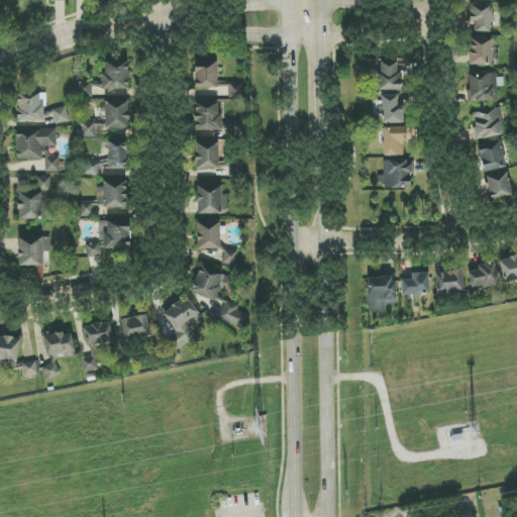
[(491,32),(492,5),(472,4),(471,32),(491,32)]
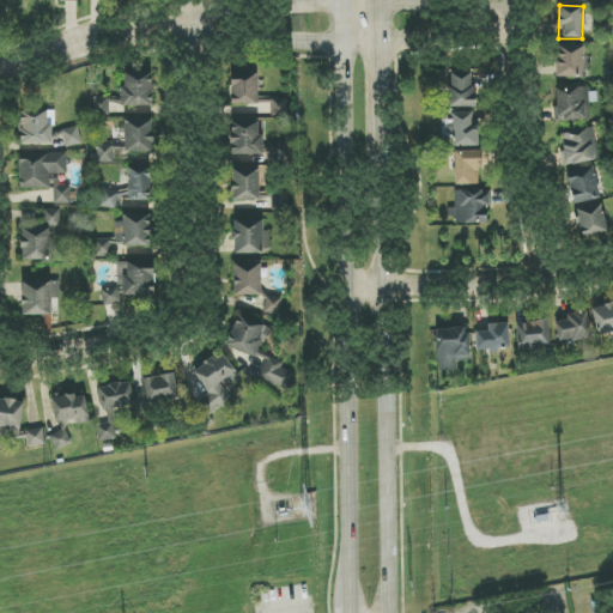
[(584,46),(557,44),(557,77),(583,78),(584,46)]
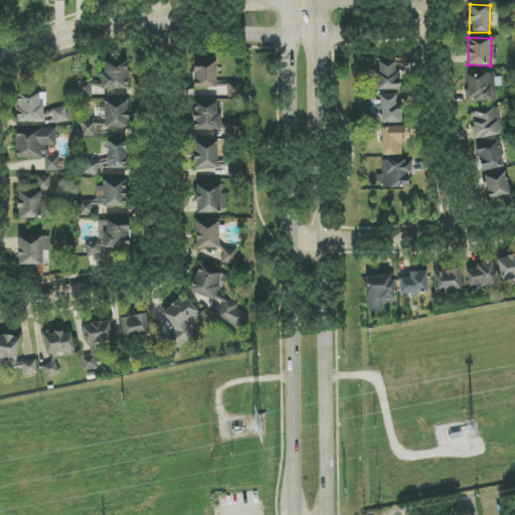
[(194,88),(216,89),(217,60),(194,59),(194,88)]
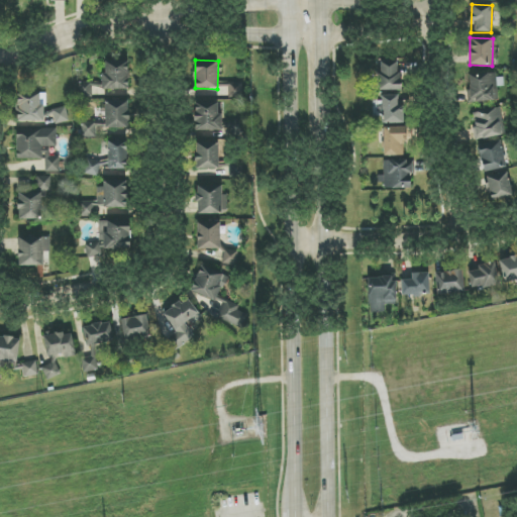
[(379,91),(400,90),(399,60),(379,61),(379,91)]
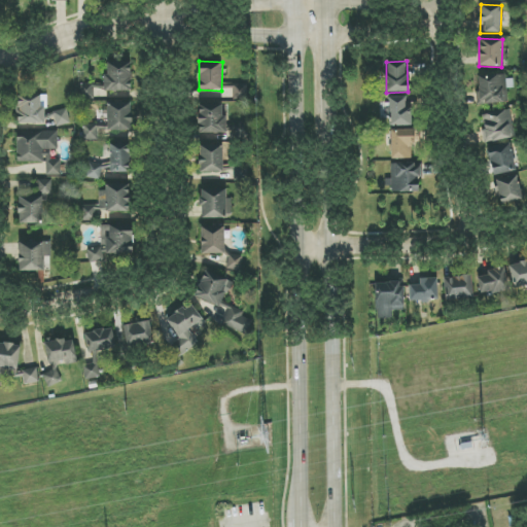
[(132,92),(132,62),(106,62),(106,83),(79,83),(79,99),(95,99),(95,92),(132,92)]
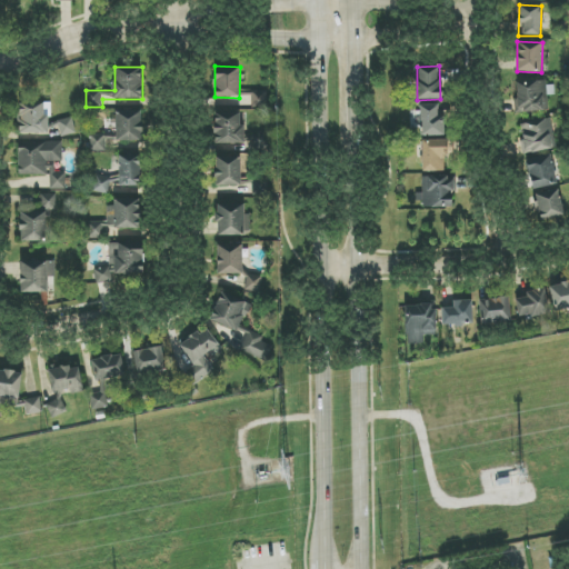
[(545,80),(515,81),(517,112),(546,111),(545,80)]
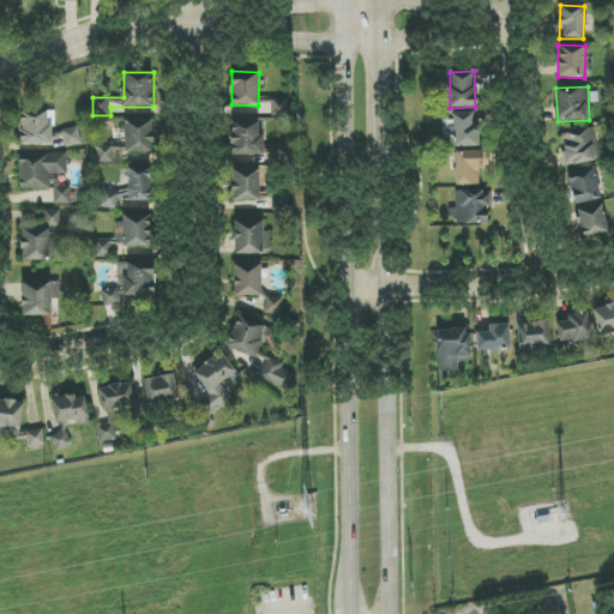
[(272,116),(289,115),(288,98),(271,98),(272,116)]
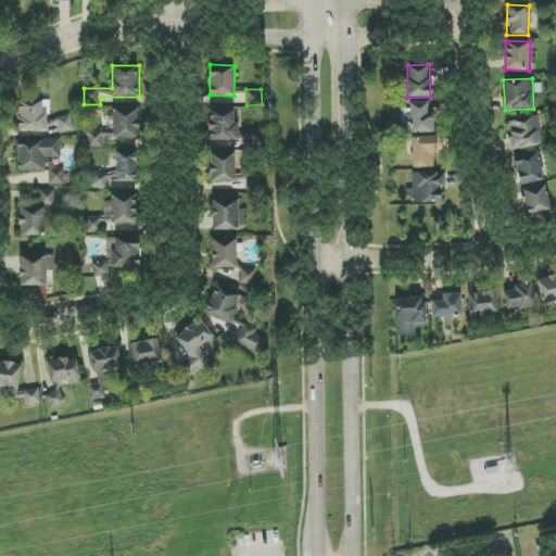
[(20,131),(49,130),(48,101),(19,102),(20,131)]
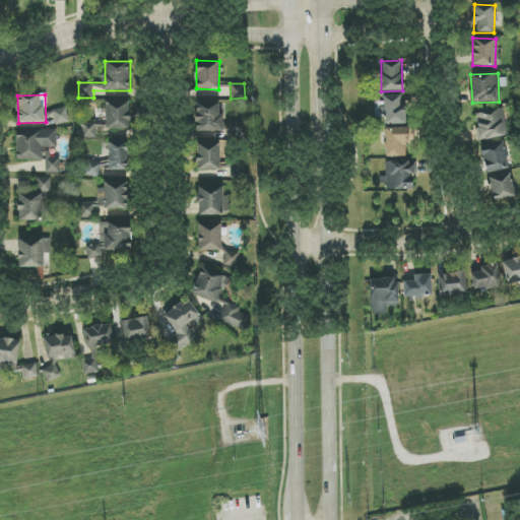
[(384,124),(406,124),(406,96),(384,96),(384,124)]
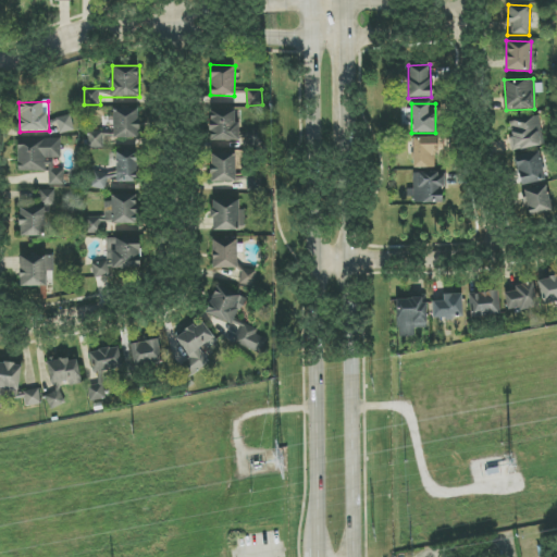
[(139,109),(114,109),(113,139),(139,139),(139,109)]
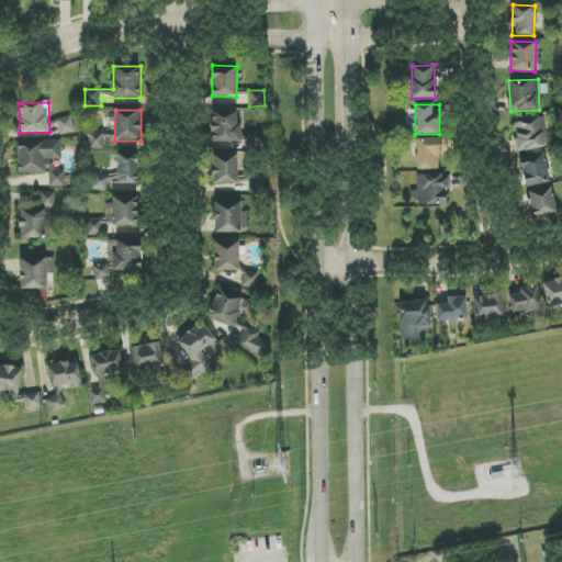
[(240,142),(240,111),(211,112),(212,143),(240,142)]
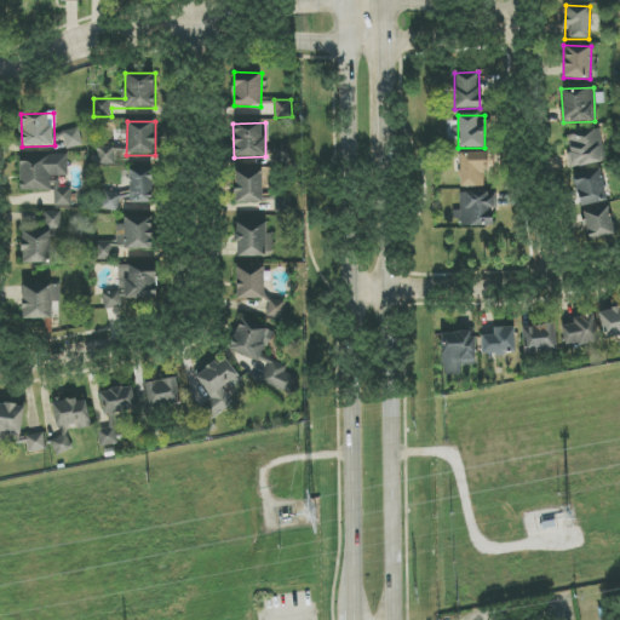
[(63,131),(67,149),(82,147),(79,128),(63,131)]
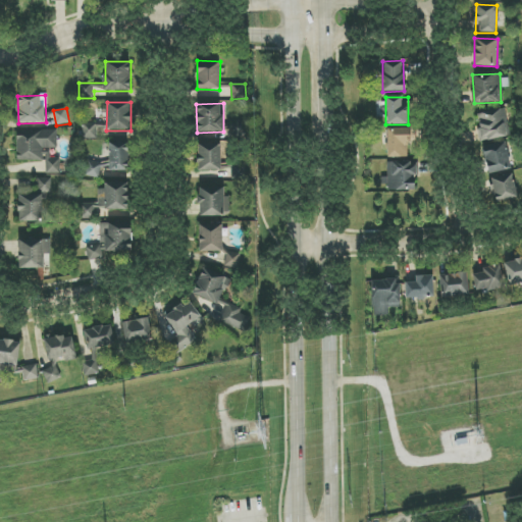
[(511,136),(505,108),(476,114),(482,142),(511,136)]
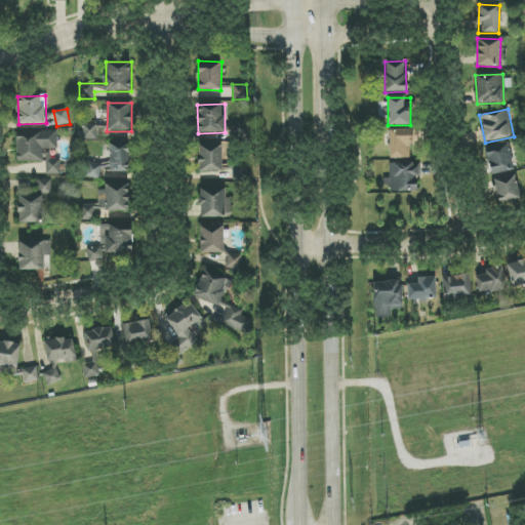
[(97,139),(97,126),(82,126),(83,139),(97,139)]
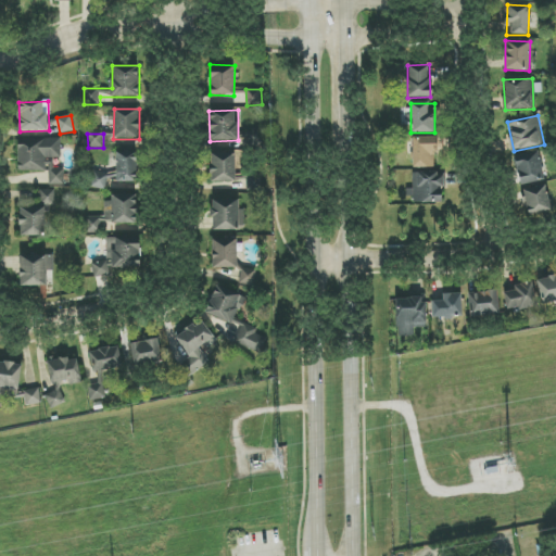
[(414,168),(437,167),(436,137),(413,137),(414,168)]
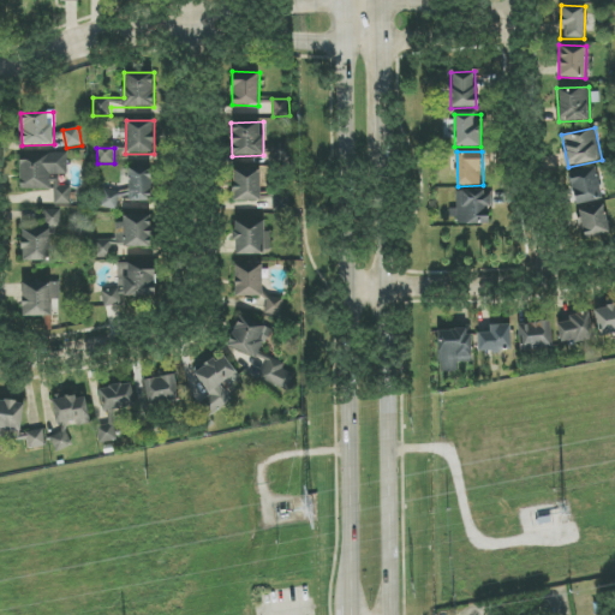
[(69,153),(21,154),(21,190),(54,190),(54,206),(71,204),(71,186),(59,186),(58,175),(69,175),(69,153)]
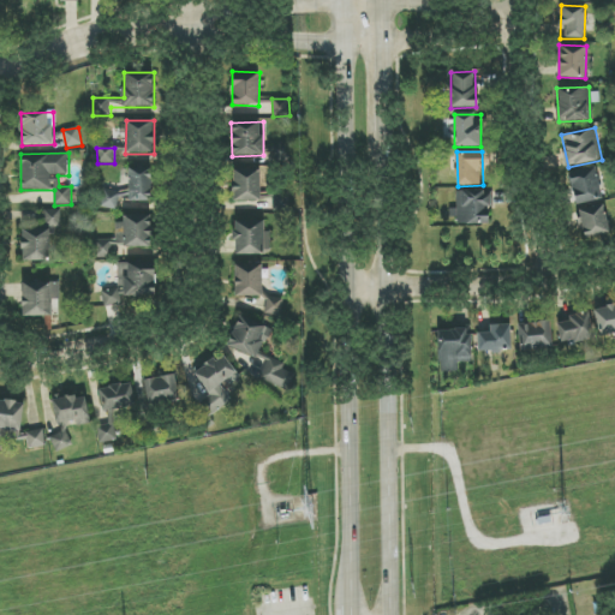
[(232,201),(261,202),(262,167),(233,167),(232,201)]
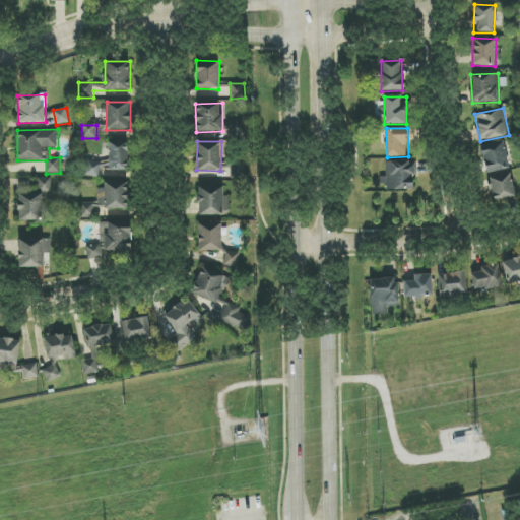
[(486,174),(509,169),(504,141),(480,146),(486,174)]
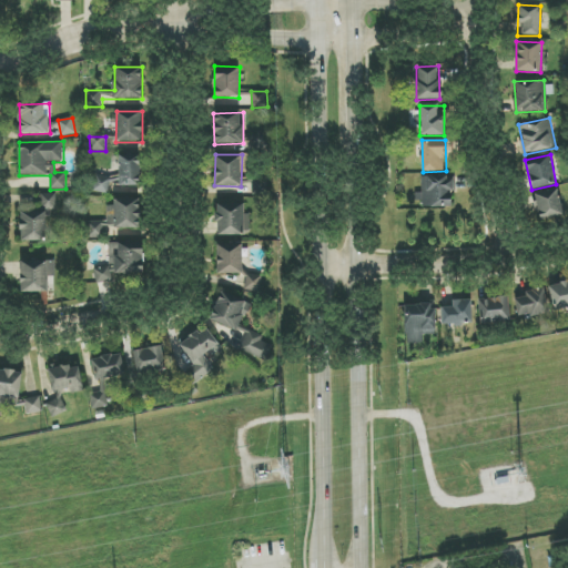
[(120,178),(94,178),(94,193),(110,193),(110,185),(141,185),(141,155),(119,155),(120,178)]
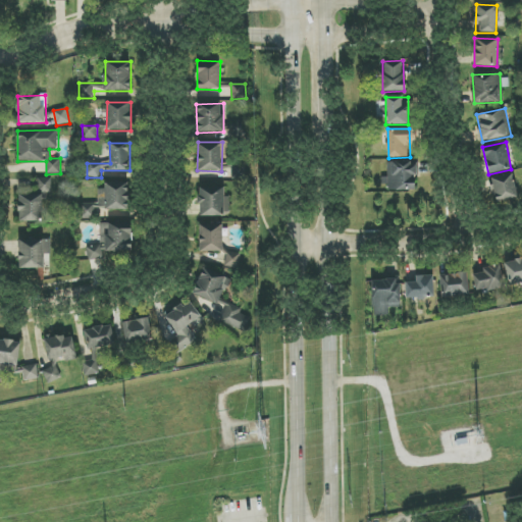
[(416,189),(416,162),(387,162),(387,177),(381,177),(382,190),(416,189)]
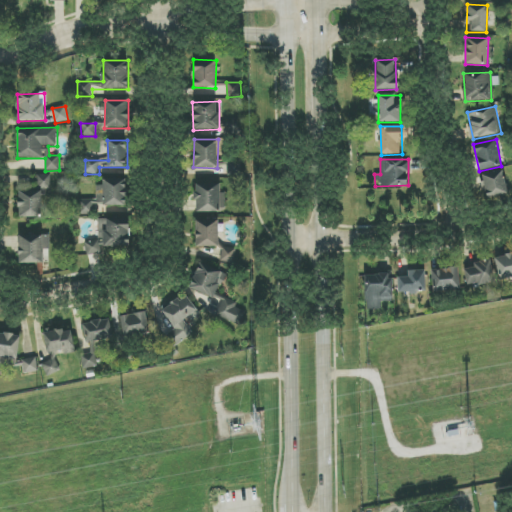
[(241,160),(227,160),(227,175),(241,176),(241,160)]
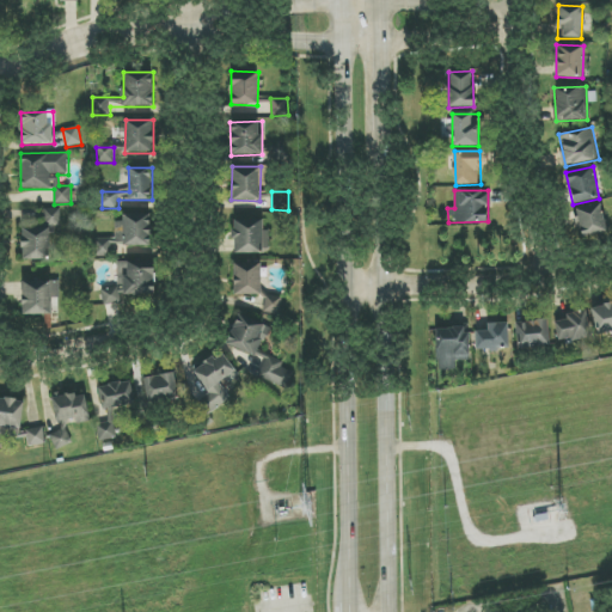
[(607,231),(600,203),(574,209),(581,238),(607,231)]
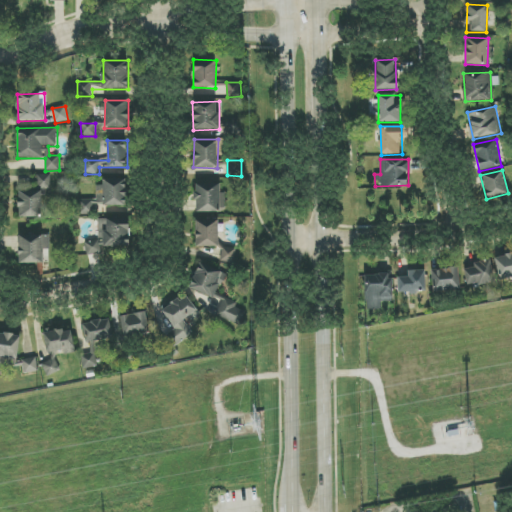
[(51,188),(50,175),(38,175),(39,188),(51,188)]
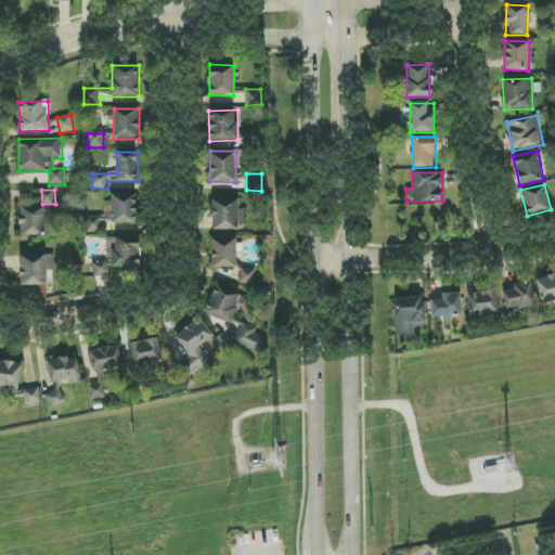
[(138,222),(138,196),(104,196),(104,217),(88,217),(88,232),(100,232),(100,223),(138,222)]
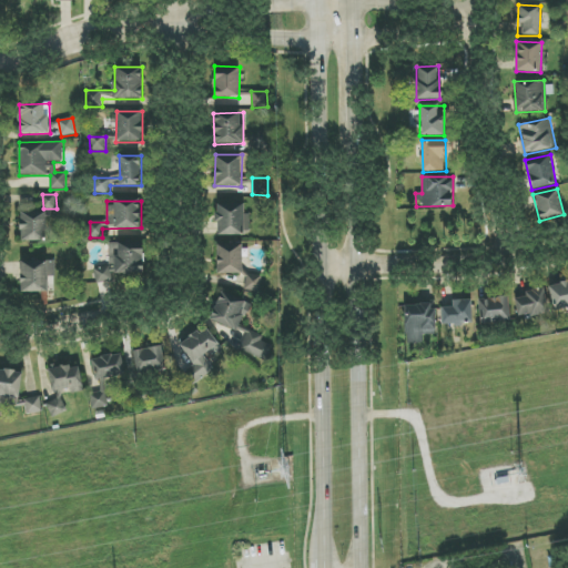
[(243,204),(215,204),(216,236),(244,235),(243,204)]
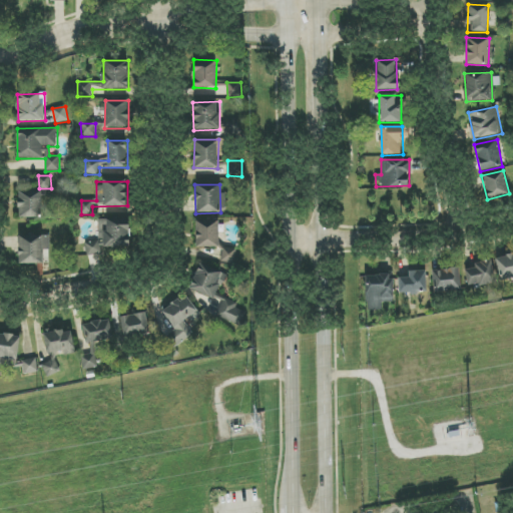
[(41,217),(42,191),(19,190),(18,217),(41,217)]
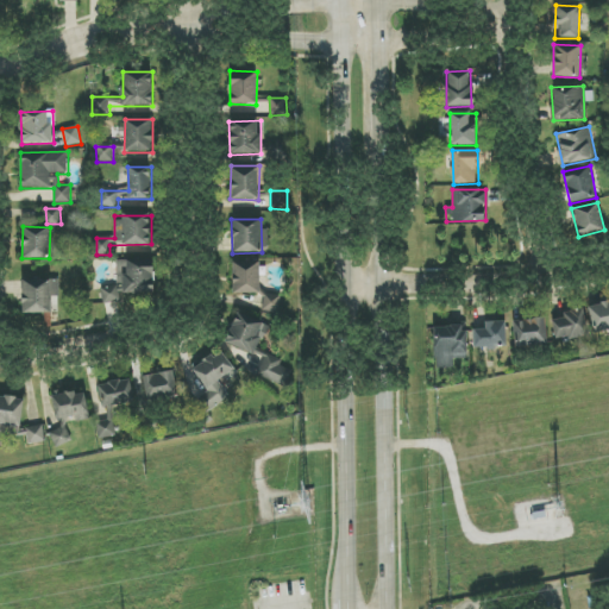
[(259,261),(233,262),(233,294),(261,294),(259,261)]
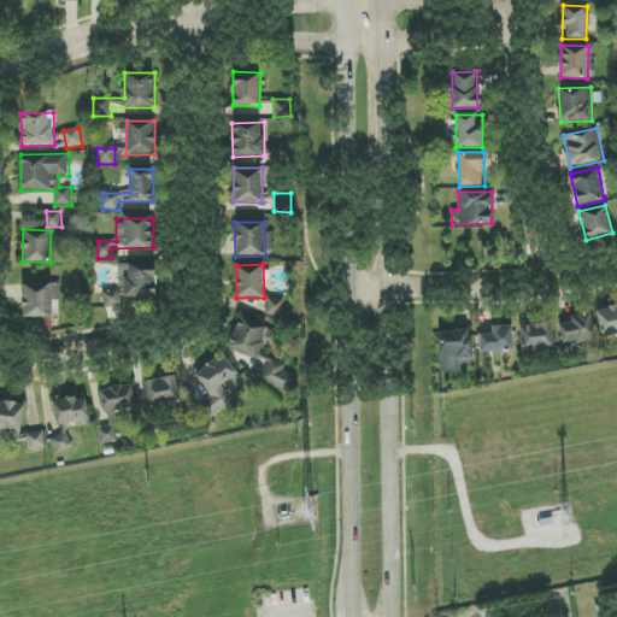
[(156,265),(118,265),(118,291),(104,291),(104,307),(122,307),(122,298),(156,298),(156,265)]
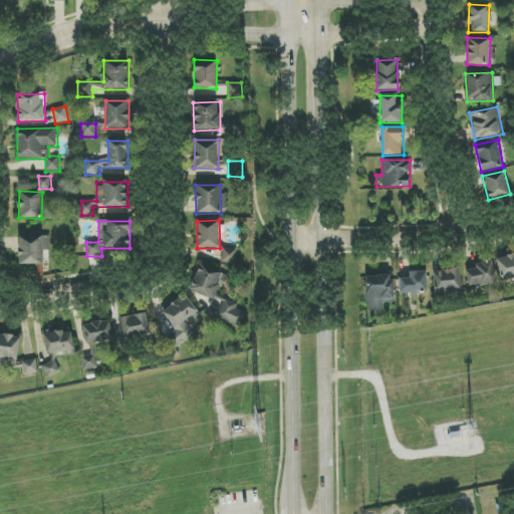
[(19,264),(43,264),(43,250),(50,250),(50,236),(19,236),(19,264)]
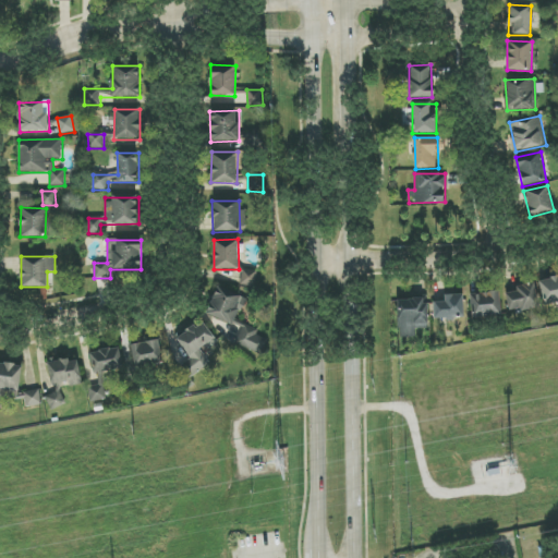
[(241,286),(255,287),(257,270),(242,269),(241,286)]
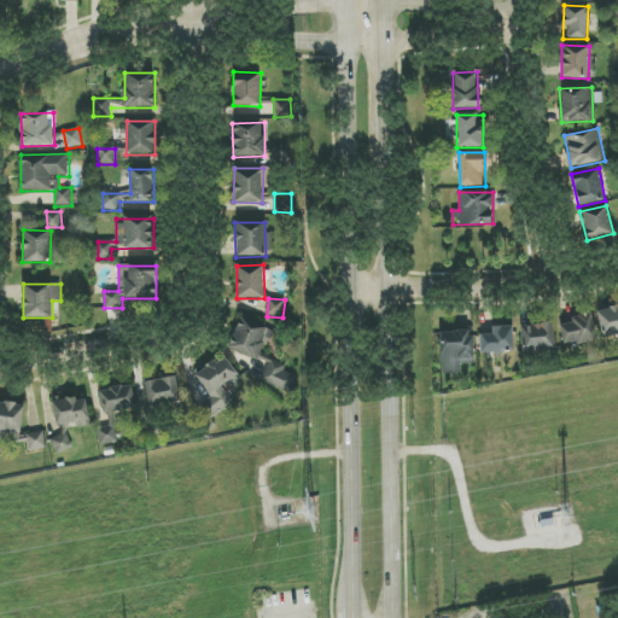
[(617,307),(596,312),(602,338),(617,334),(617,307)]
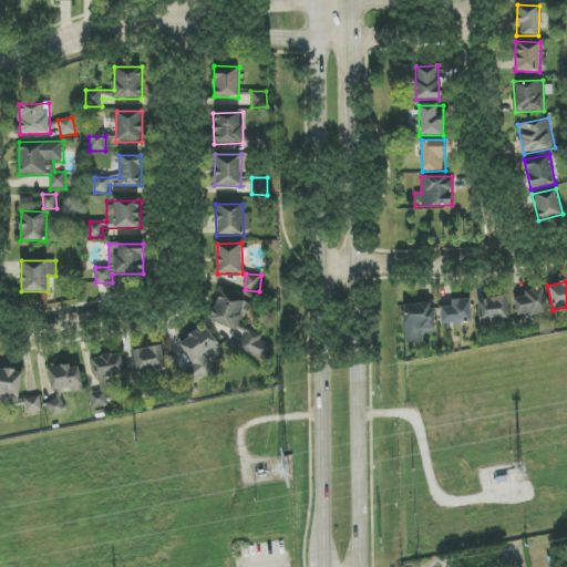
[(518,317),(528,313),(529,318),(550,312),(543,287),(524,292),(525,296),(513,299),(518,317)]
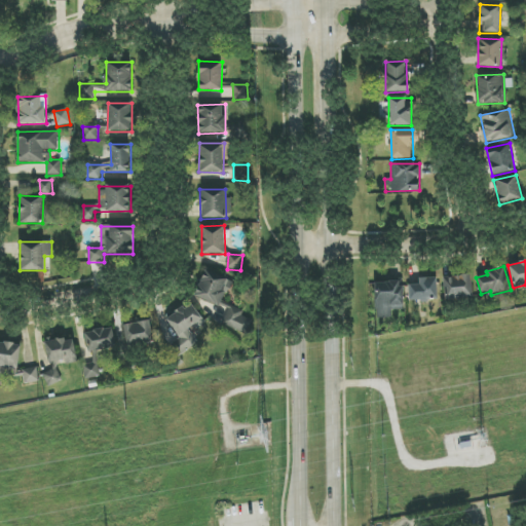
[(222,306),(231,275),(203,268),(195,298),(222,306)]
